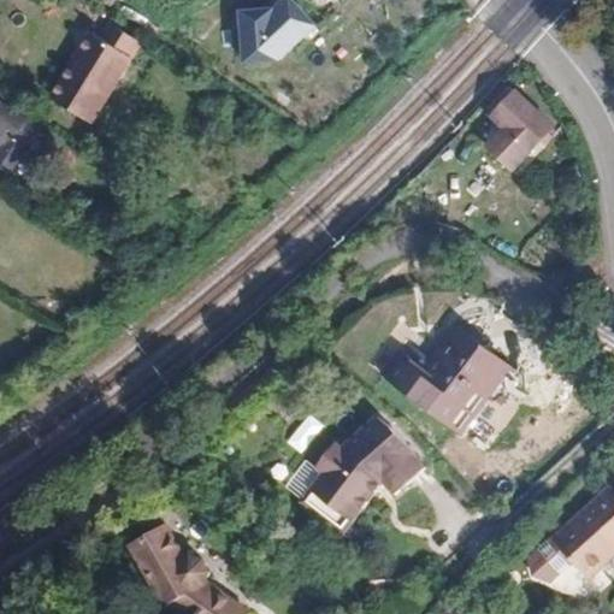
[(320,21),(299,0),(278,0),(276,4),(240,6),(243,60),(282,58),(320,21)]
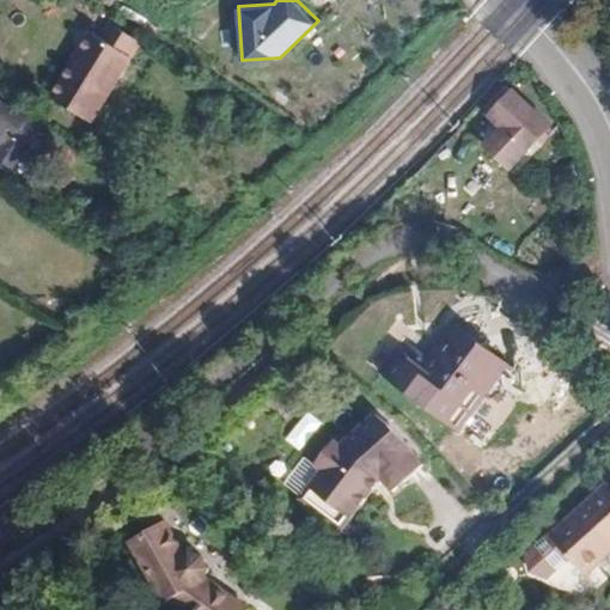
[(91,121),(141,41),(108,20),(99,36),(91,30),(80,48),(50,96),(91,121)]
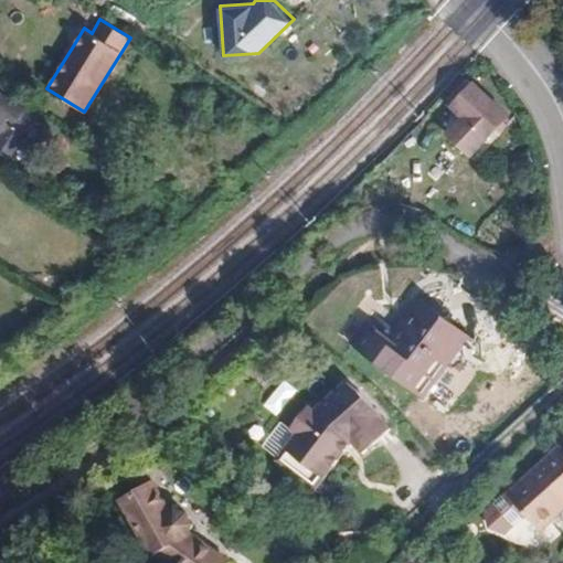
[(468,153),(507,114),(475,82),(452,105),(464,116),(447,133),(468,153)]
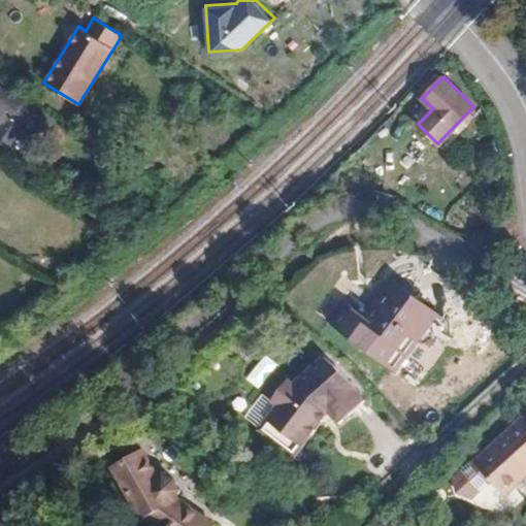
[(9,94),(0,87),(0,136),(10,143),(33,109),(20,100),(19,98),(12,93),(9,94)]
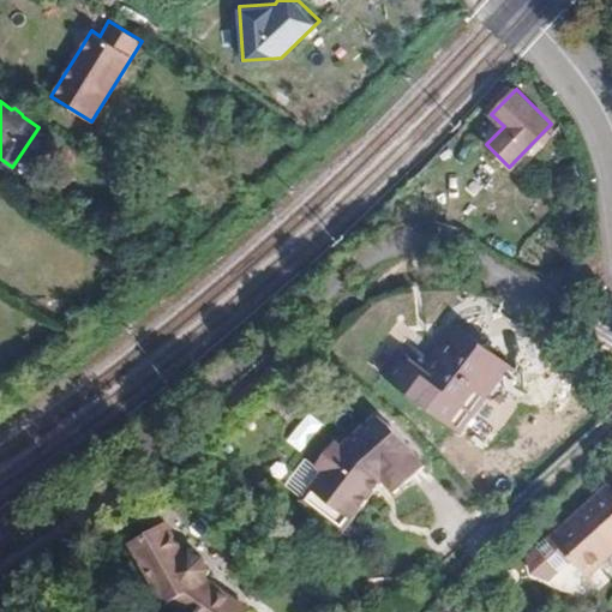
[(102,294),(89,306),(94,310),(101,313),(112,305),(102,294)]
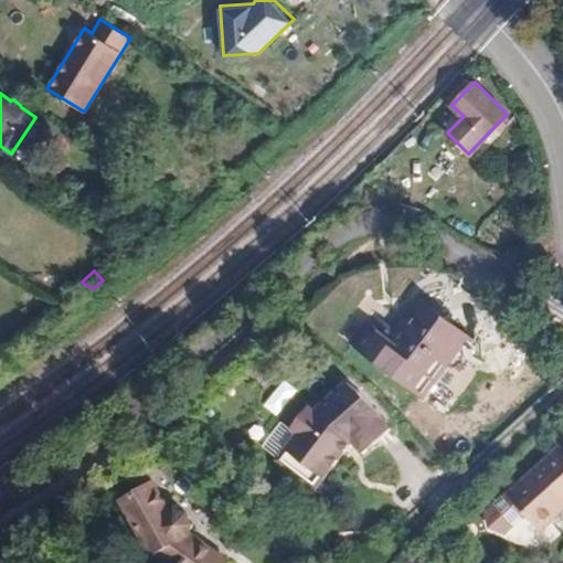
[(418,393),(466,336),(417,300),(400,321),(385,339),(367,324),(351,343),(418,393)]
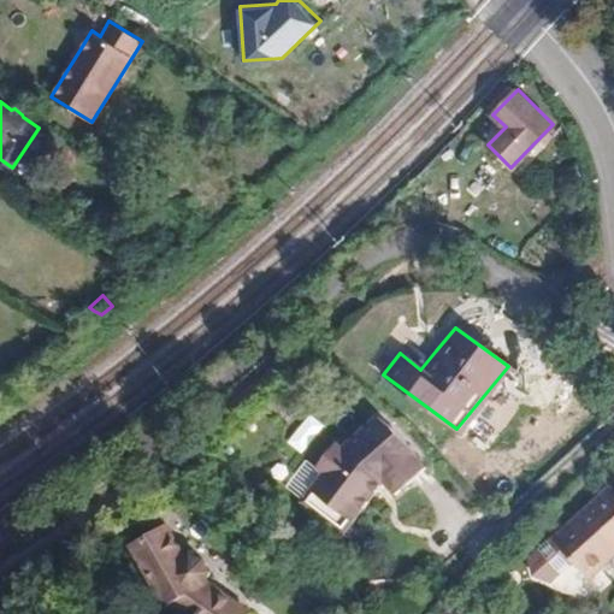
[(308,490),(350,521),(381,480),(393,494),(421,467),(409,454),(411,453),(385,426),(375,415),(340,448),(338,449),(331,444),(313,468),(320,473),(308,490)]
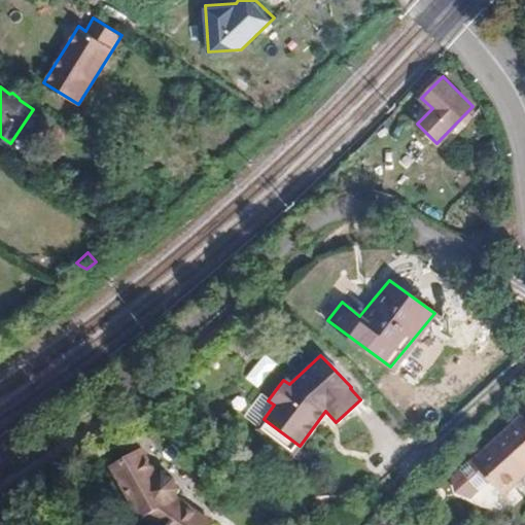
[(524,424),(518,417),(474,458),(499,487),(524,463),(524,424)]
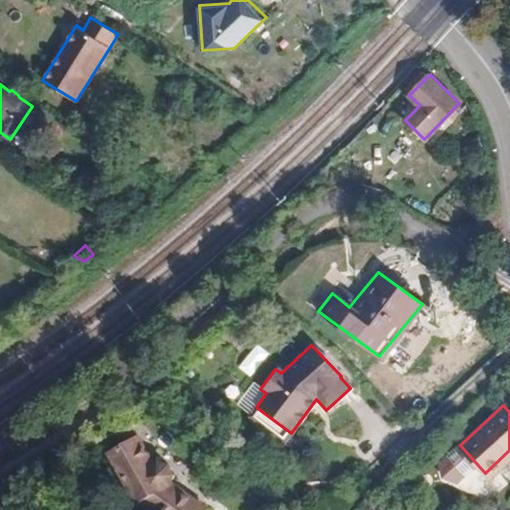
[(291,433),(256,407),(248,418),(284,443),(291,433)]
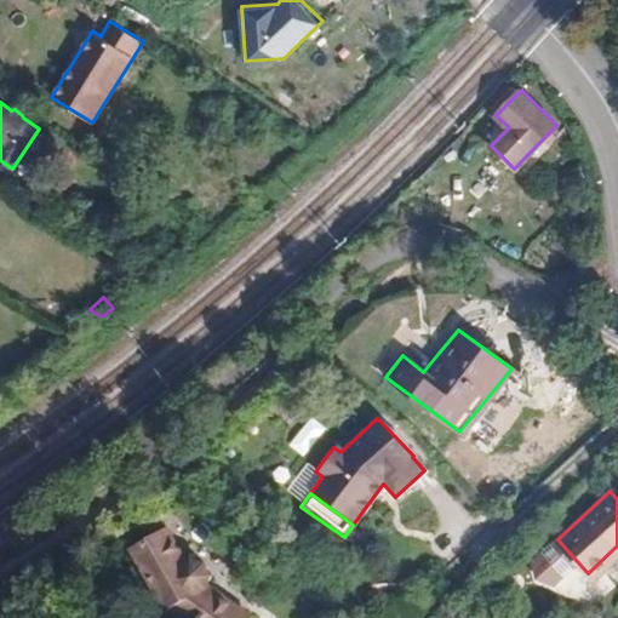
[(135,516),(147,536),(167,525),(155,504),(135,516)]
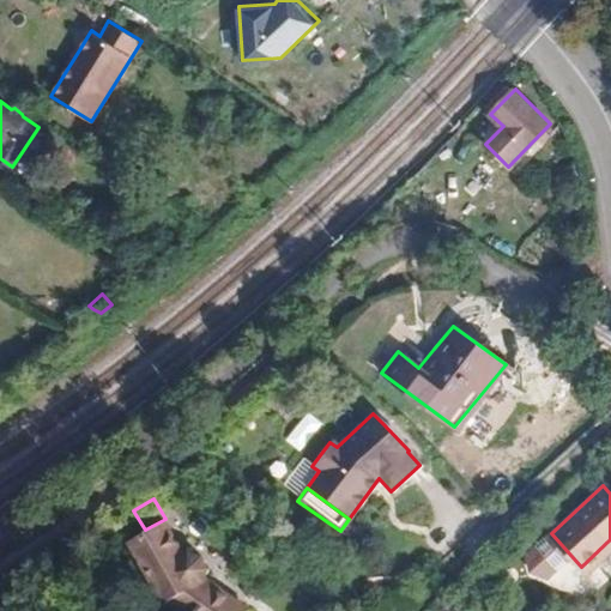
[(129,539),(165,602),(180,610),(239,610),(242,606),(205,579),(209,567),(203,556),(192,552),(188,558),(165,519),(145,530),(129,539)]
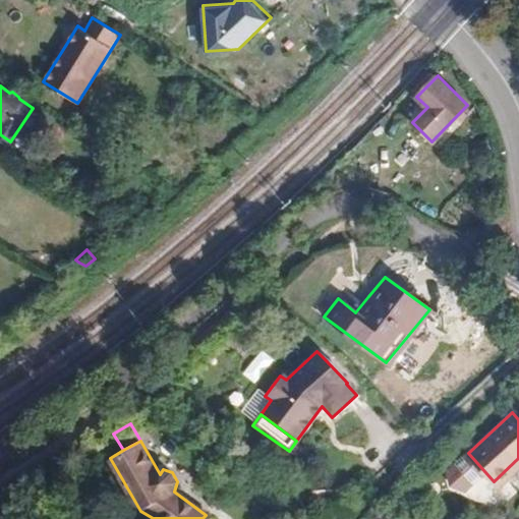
[(498,485),(518,466),(518,458),(494,481),(498,485)]
